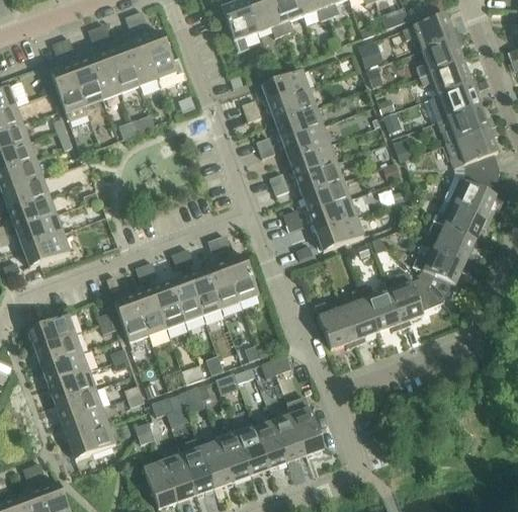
[(244,35),(258,30),(246,0),(236,0),(236,1),(221,6),(237,51),(248,47),(244,35)]
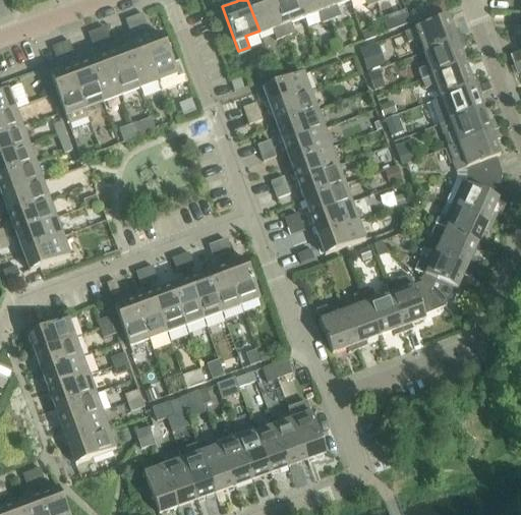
[(247,0),(259,31),(273,25),(277,37),(286,33),(273,0),(247,0)]
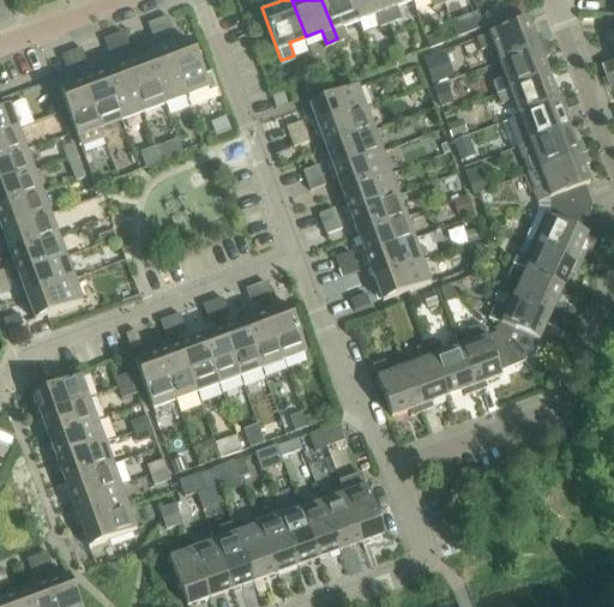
[(343,22),(359,17),(351,0),(321,0),(337,38),(348,35),(343,22)]
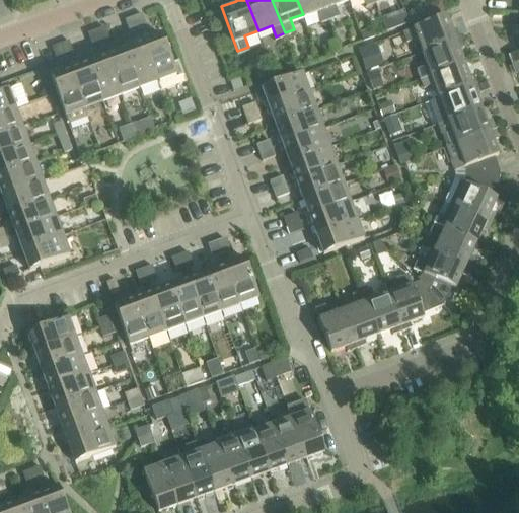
[(297,0),(303,14),(316,9),(320,19),(330,16),(323,0),(297,0)]
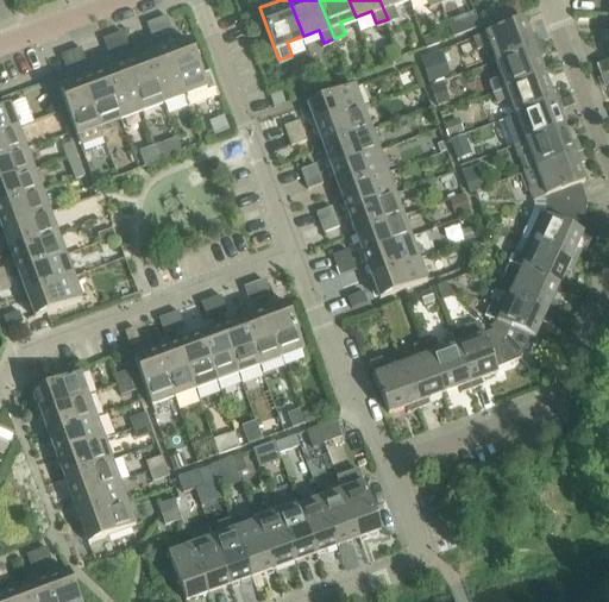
[(394,2),(400,0),(380,0),(388,19),(399,14),(394,2)]
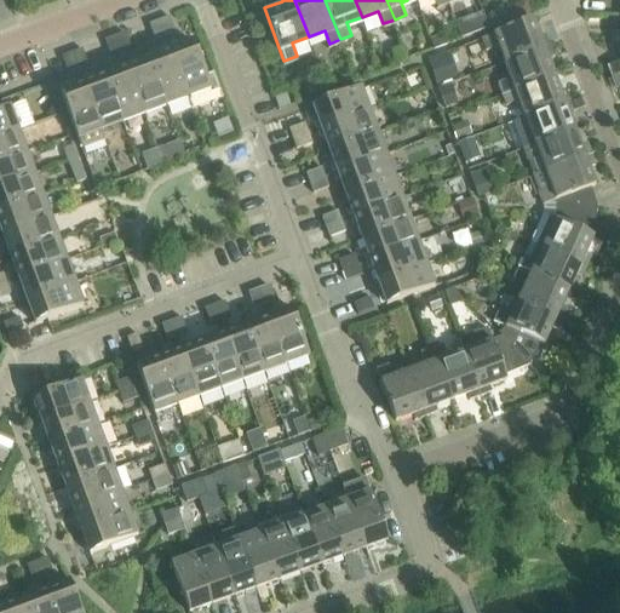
[(464,33),(492,21),(484,5),(458,16),(464,33)]
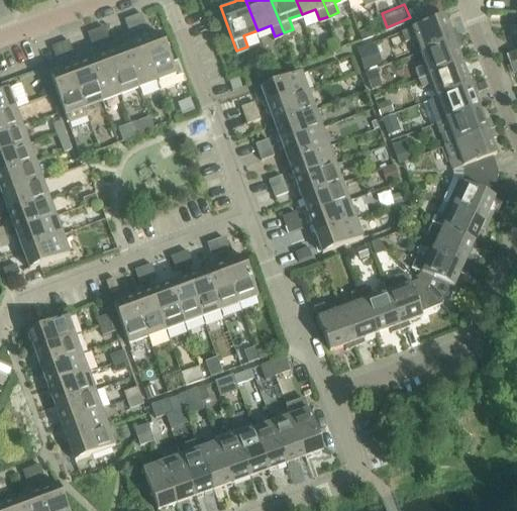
[(141,10),(132,13),(137,26),(146,23),(141,10)]
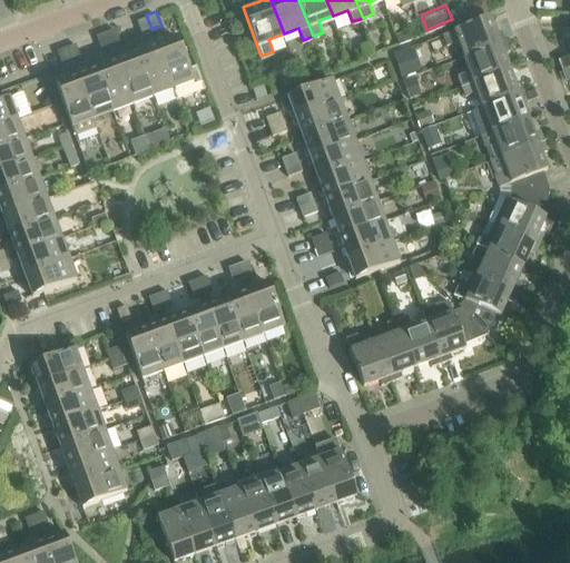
[(459,38),(464,52),(505,38),(501,27),(497,29),(491,13),(442,31),(446,42),(459,38)]
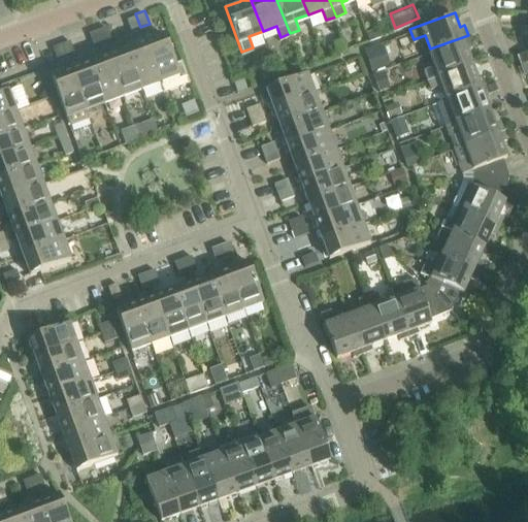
[(132,30),(140,27),(135,13),(127,17),(132,30)]
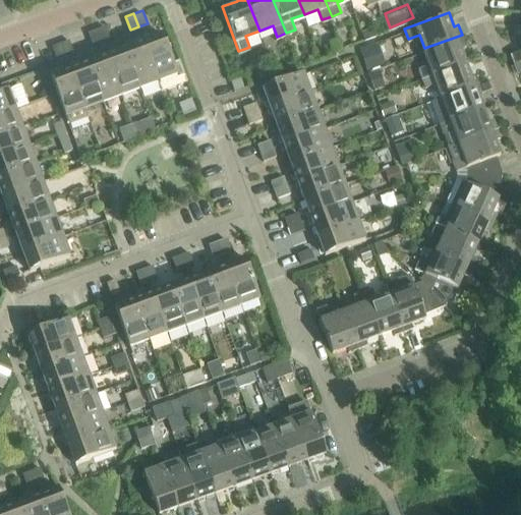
[(106,23),(98,26),(103,40),(111,37),(106,23)]
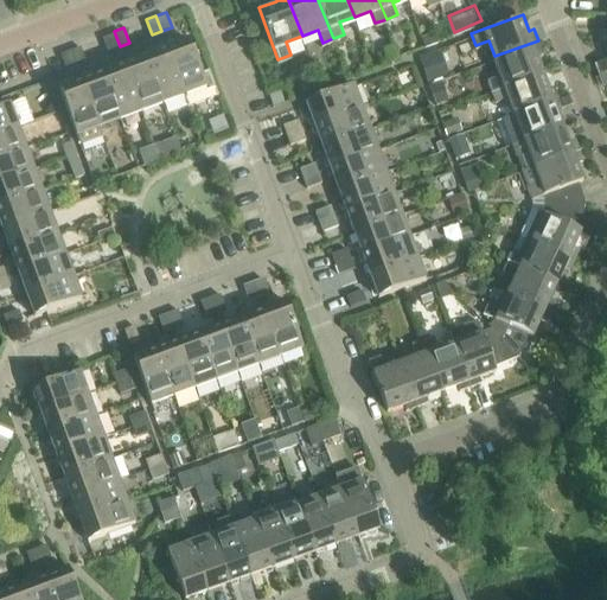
[(109,50),(120,46),(114,31),(103,34),(109,50)]
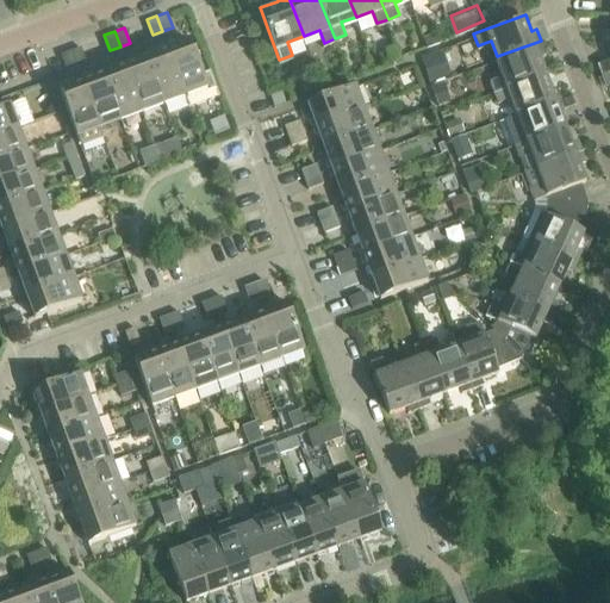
[(190,36),(167,44),(185,92),(190,103),(219,92),(210,67),(203,70),(190,36)]
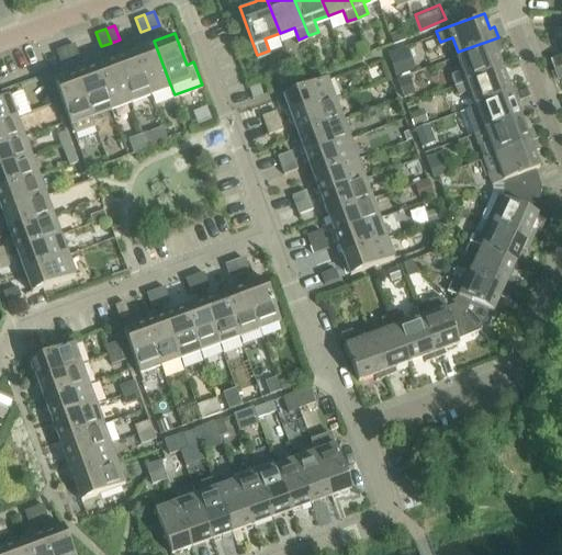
[(454,81),(502,64),(496,48),(502,47),(498,37),(458,52),(463,67),(451,71),(454,81)]
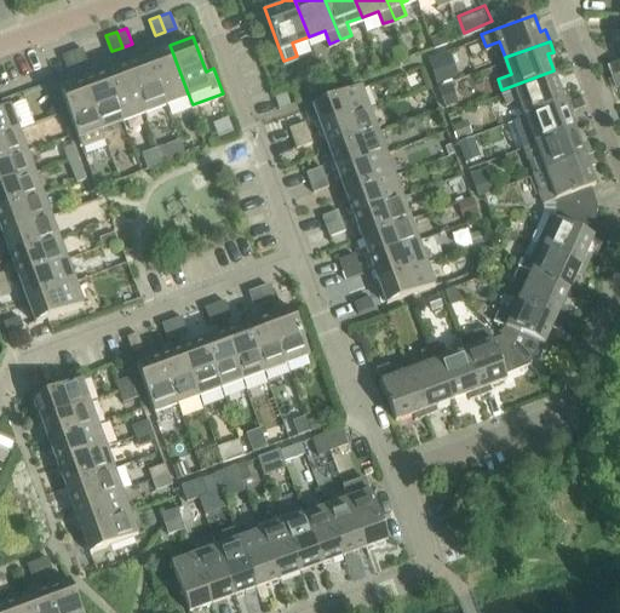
[(82,44),(72,49),(78,64),(89,59),(82,44)]
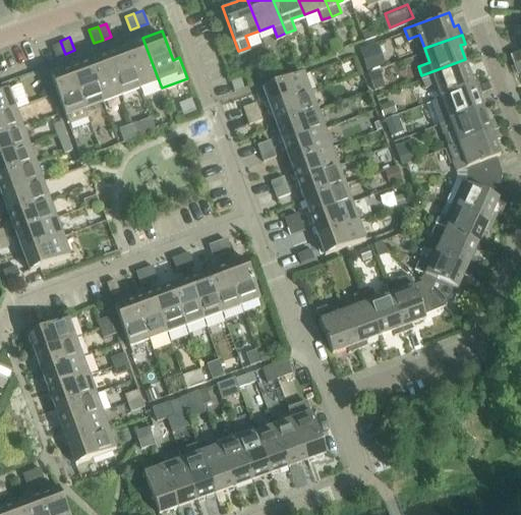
[(142,38),(124,45),(139,86),(158,78),(142,38)]
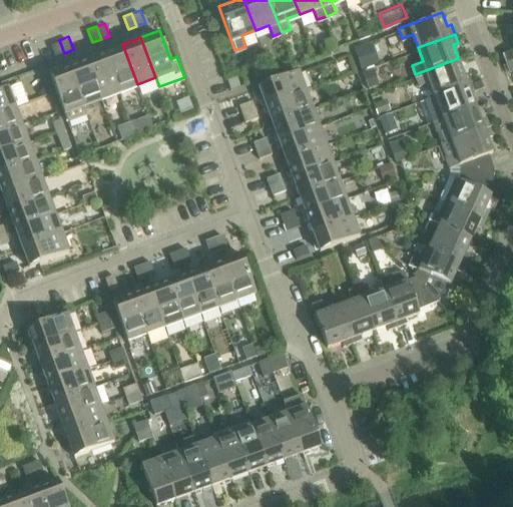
[(375,37),(358,42),(364,64),(381,60),(375,37)]
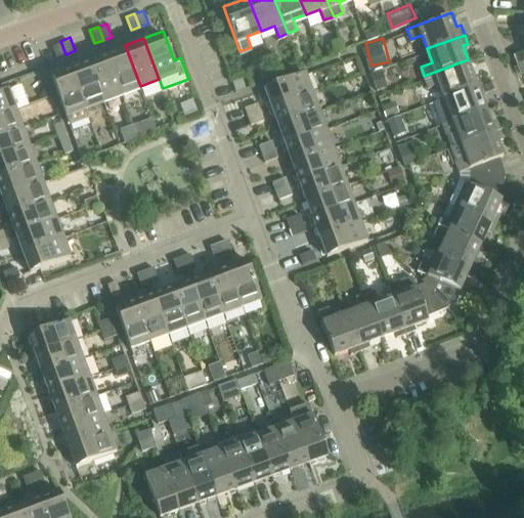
[(57,57),(66,54),(60,41),(52,44),(57,57)]
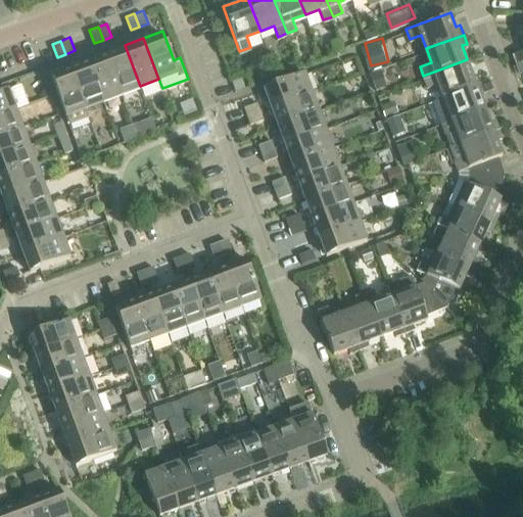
[(122,92),(140,86),(125,45),(107,51),(122,92)]
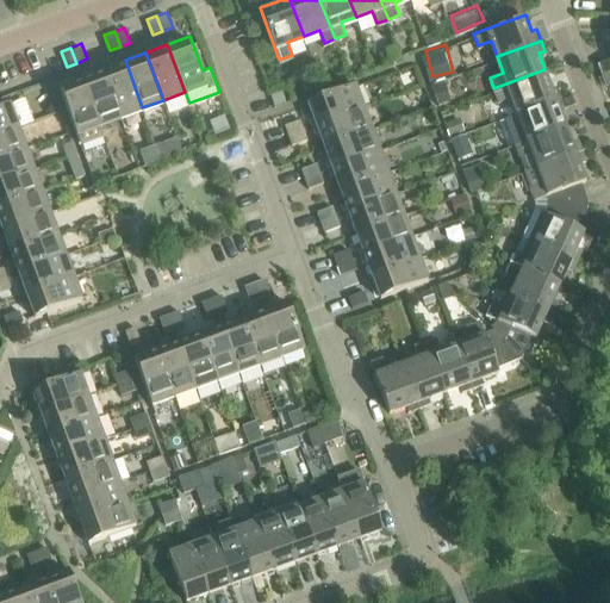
[(609,55),(598,60),(603,72),(609,68),(609,55)]
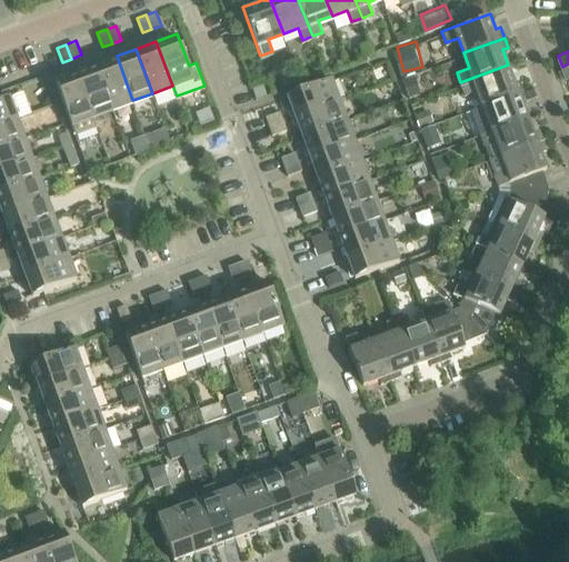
[(117,56),(96,63),(112,108),(132,100),(117,56)]
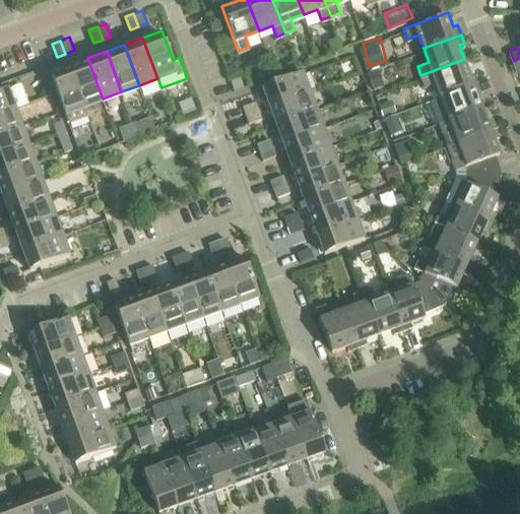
[(87,58),(69,65),(84,106),(103,99),(87,58)]
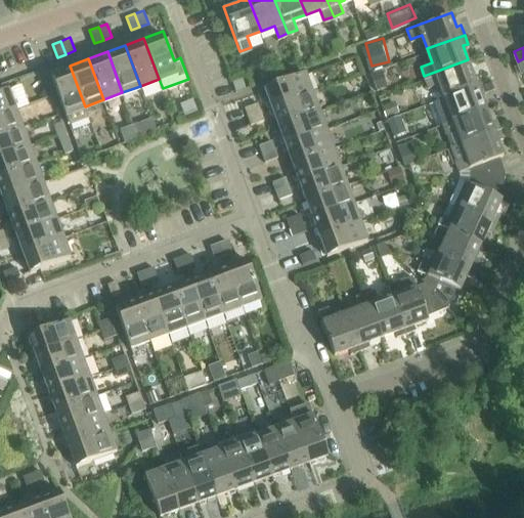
[(468,59),(424,76),(428,85),(438,81),(443,95),(481,81),(478,71),(473,73),(468,59)]
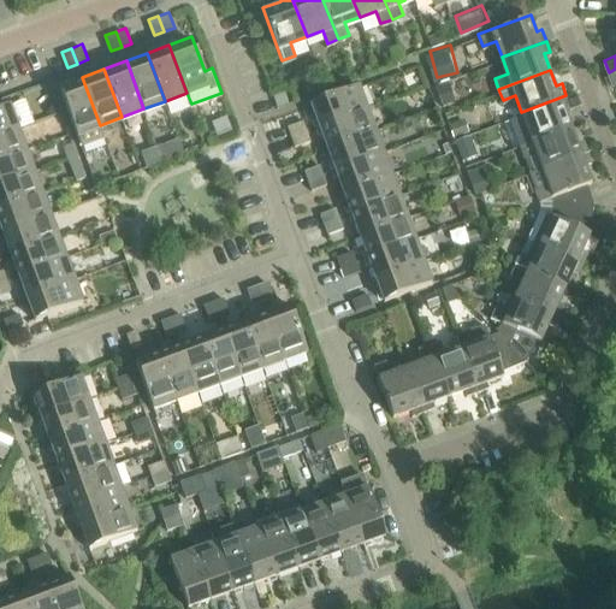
[(104,134),(100,125),(82,77),(60,86),(81,142),(104,134)]
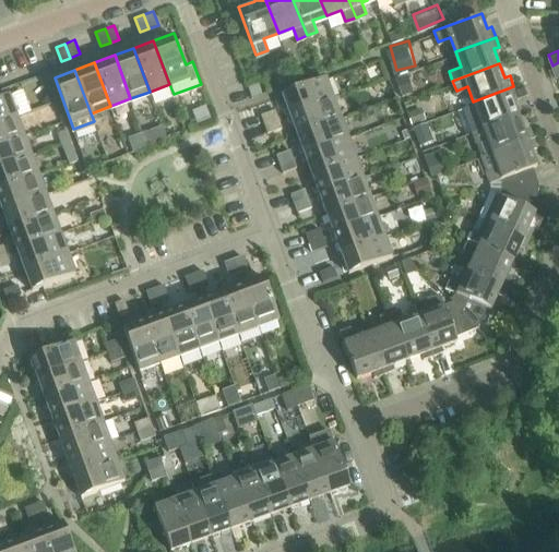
[(289,111),(333,95),(325,74),(282,91),(289,111)]
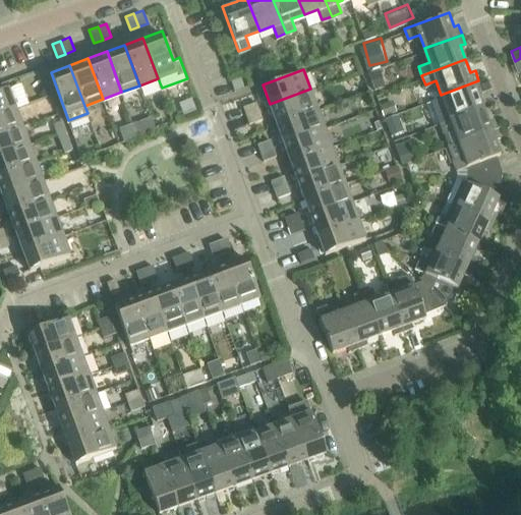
[(436,112),(439,121),(482,105),(477,91),(482,90),(478,80),(441,95),(446,108),(436,112)]
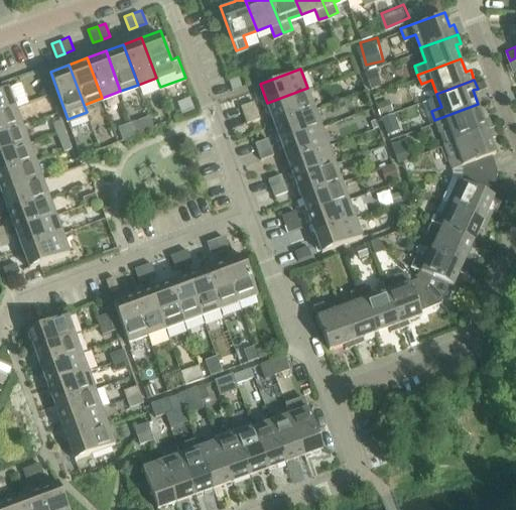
[(0,109),(15,104),(8,86),(0,88),(0,109)]
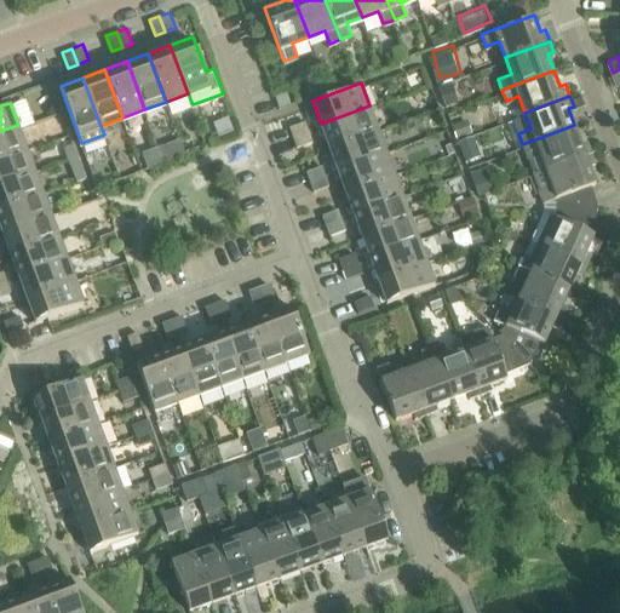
[(321,124),(329,145),(378,129),(369,106),(321,124)]
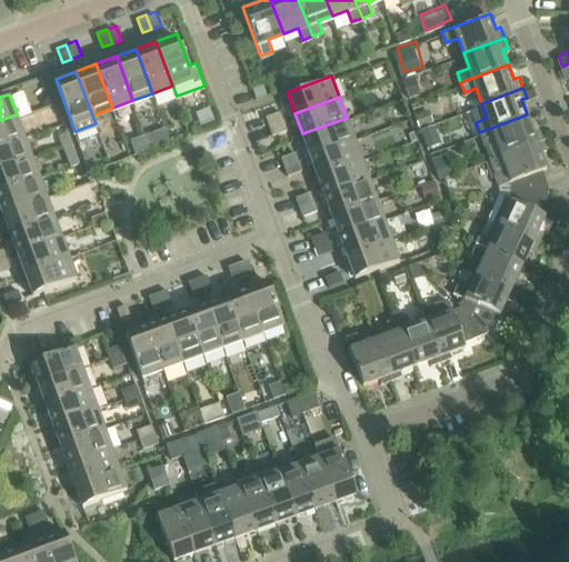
[(266,113),(269,122),(283,117),(280,108),(266,113)]
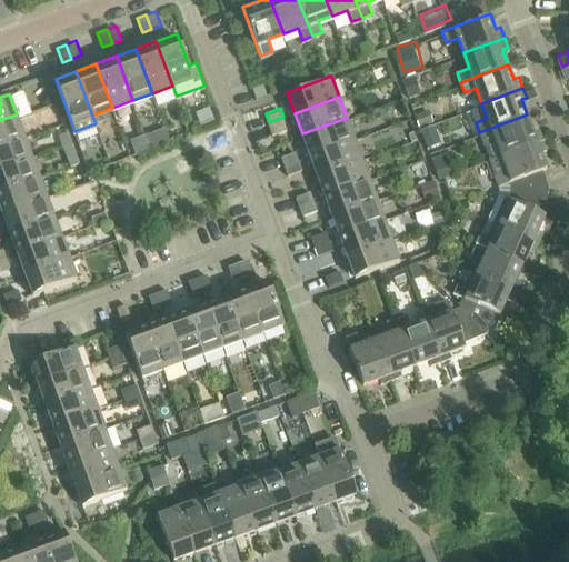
[(0,120),(0,142),(23,134),(17,114),(0,120)]
